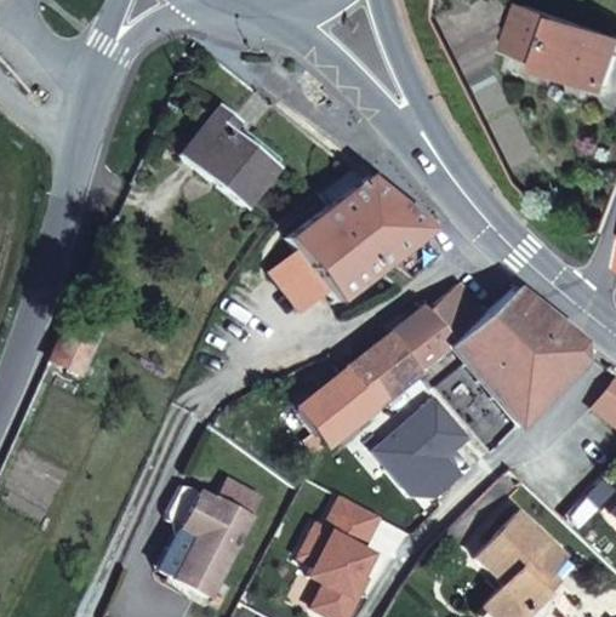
[(615,38),(526,5),(509,49),(549,63),(547,72),(605,93),(615,68),(615,38)]
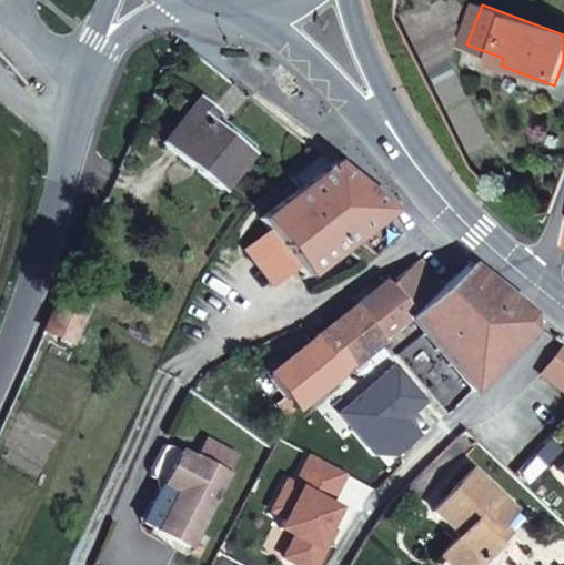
[(220,110),(201,96),(167,140),(225,187),(253,150),(213,118),(220,110)]
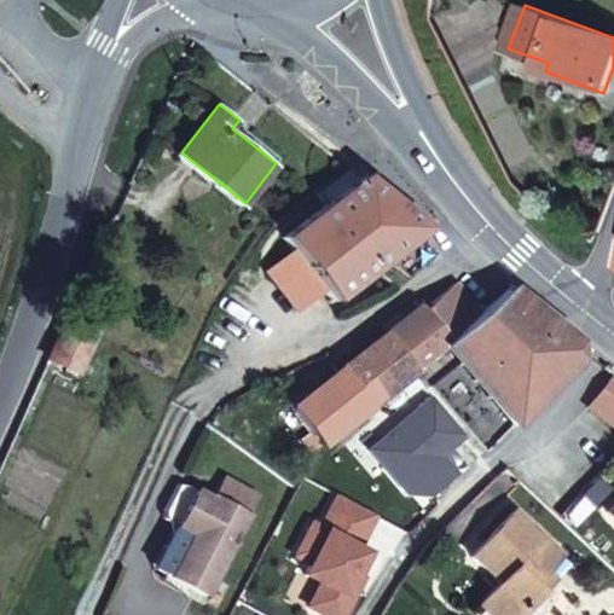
[(326,285),(337,299),(433,227),(368,173),(287,235),(297,248),(271,267),(301,306),(326,285)]
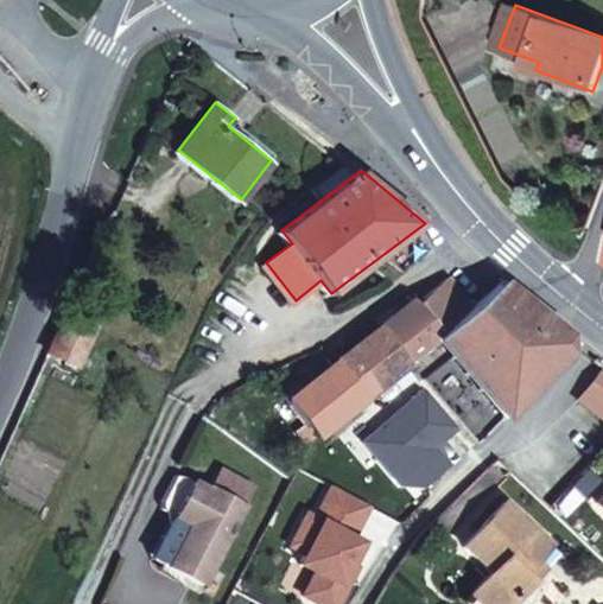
[(446,334),(476,306),(452,277),(423,303),(446,334)]
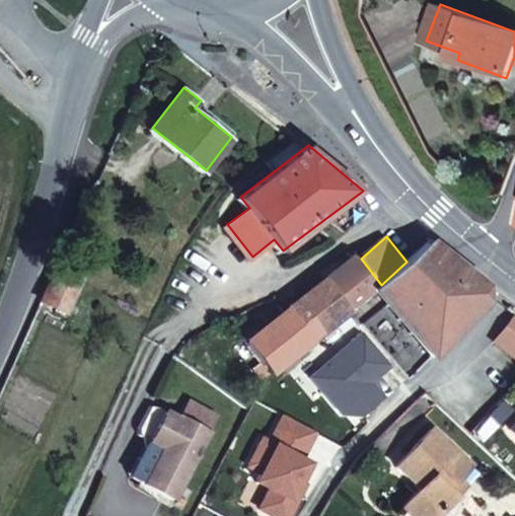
[(498,290),(488,283),(433,239),(407,262),(381,285),(377,288),(434,355),(498,290)]
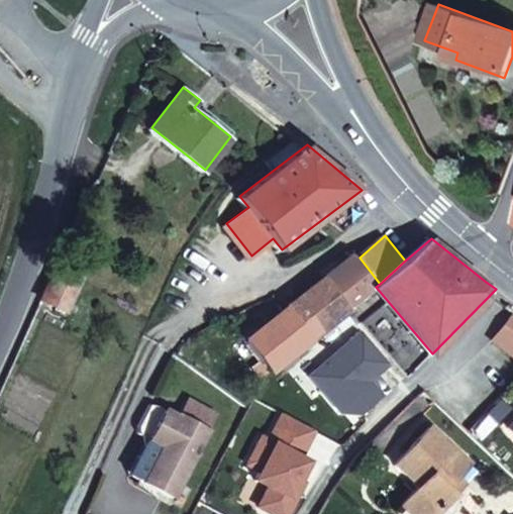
[(376,287),(380,284),(360,258),(357,254),(329,275),(352,306),(358,301),(376,287)]
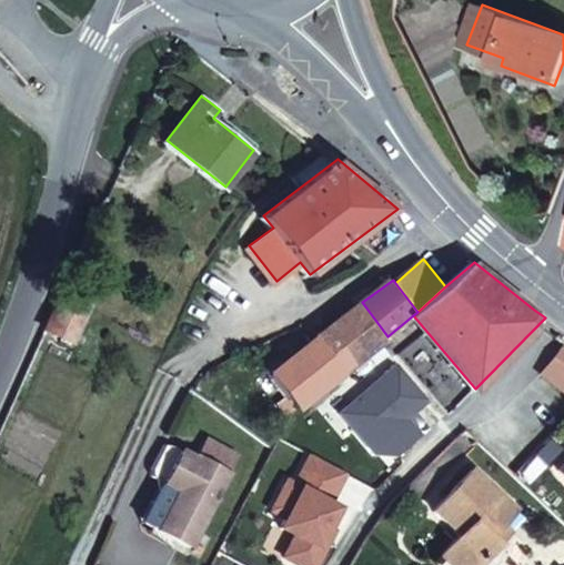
[(77,340),(92,304),(63,291),(48,326),(77,340)]
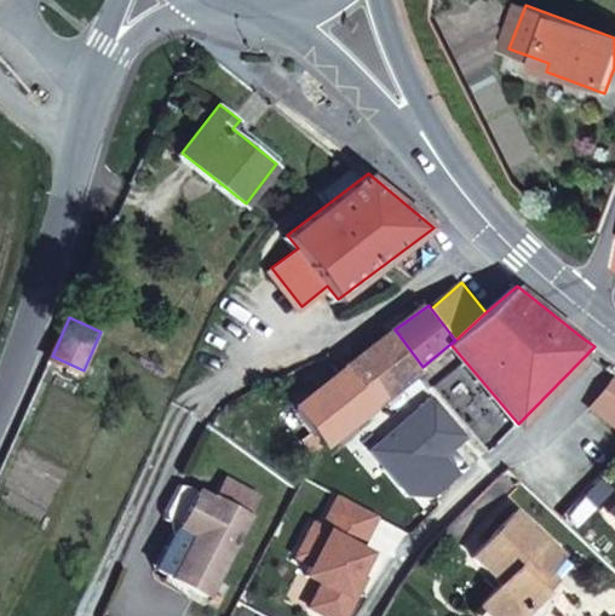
[(374,404),(423,367),(395,329),(346,367),(297,407),(314,430),(306,436),(316,449),(323,443),(323,442),(374,404)]
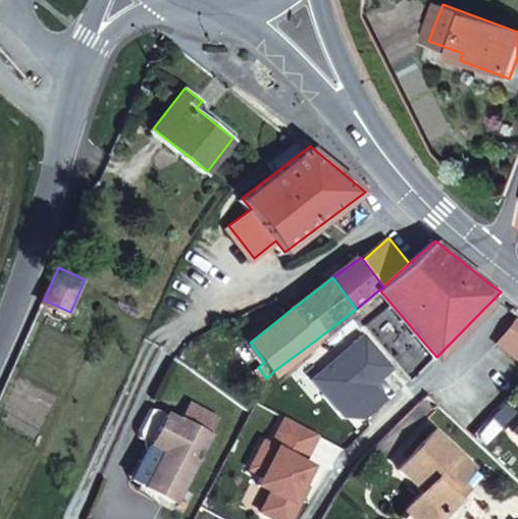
[(517,320),(501,342),(512,350),(507,357),(517,366),(517,320)]
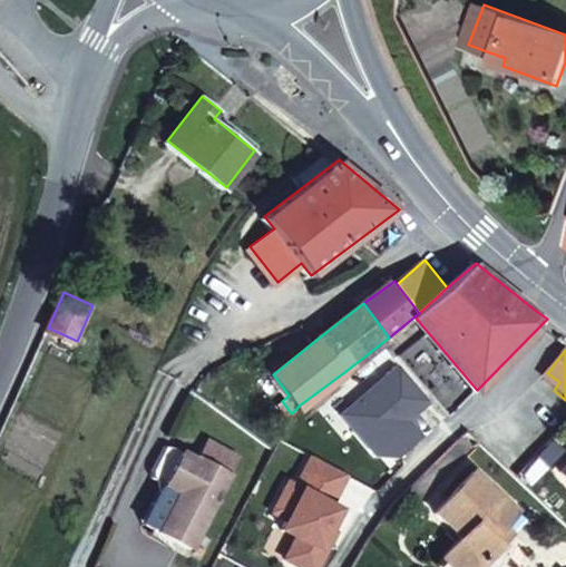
[(232,449),(210,438),(201,455),(223,466),(232,449)]
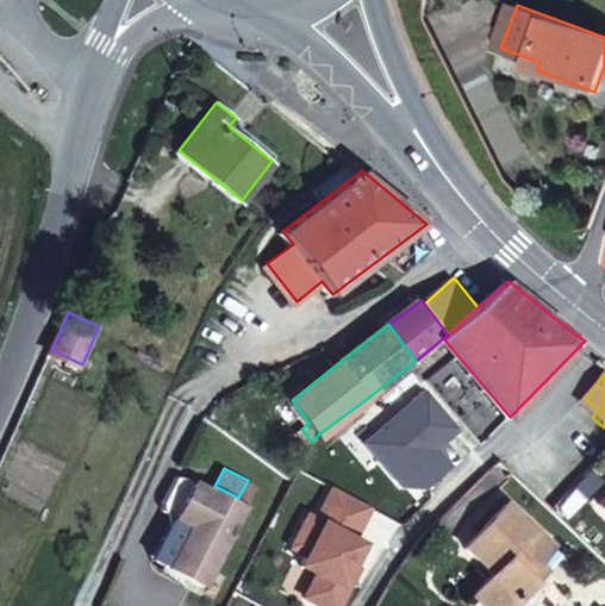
[(194,524),(173,566),(206,585),(249,504),(257,486),(248,480),(238,498),(214,486),(213,488),(211,487),(198,480),(189,476),(179,480),(167,500),(169,510),(180,516),(194,524)]
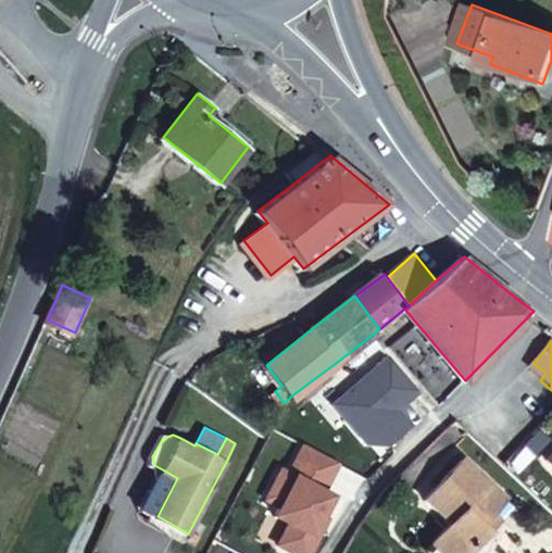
[(280,543),(299,552),(311,552),(325,528),(320,525),(325,515),(335,497),(326,491),(341,462),(308,444),(292,474),(285,469),(271,499),(283,504),(277,514),(292,523),(280,543)]
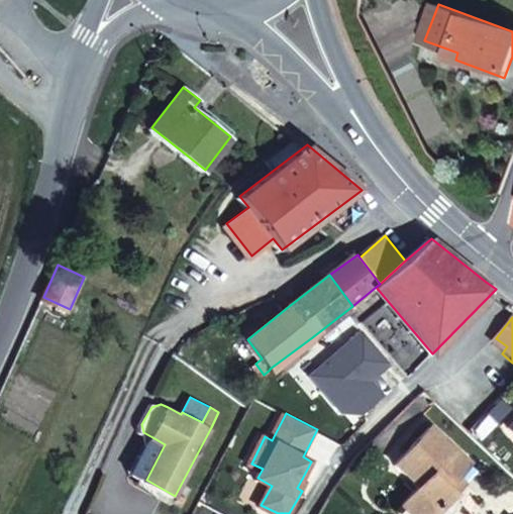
[(421,484),(403,503),(414,513),(433,513),(454,491),(478,467),(471,460),(432,425),(397,461),(421,484)]
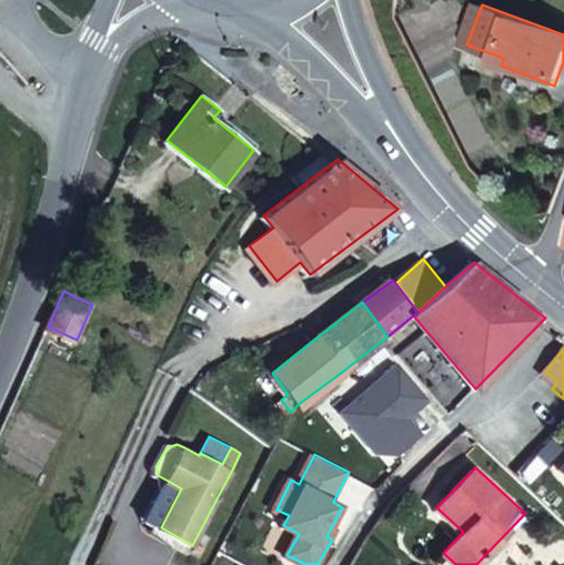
[(168,481),(147,521),(161,527),(181,488),(168,481)]
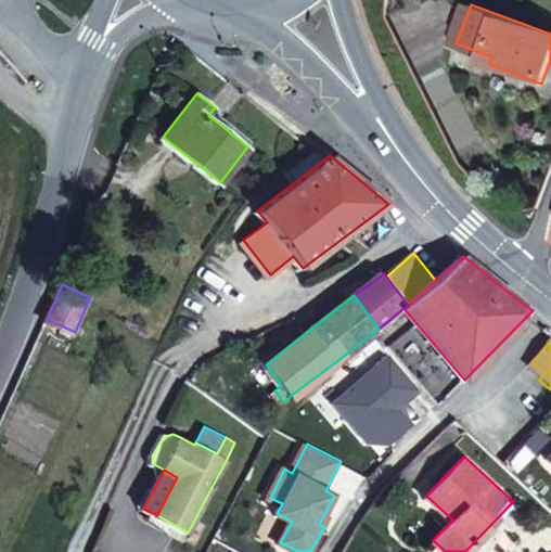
[(324,527),(329,517),(324,514),(319,524),(324,527)]
